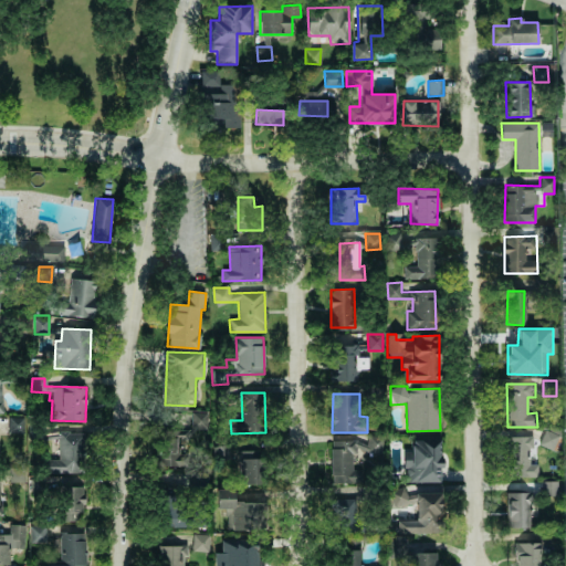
[(8,432),(23,432),(24,417),(9,417),(8,432)]
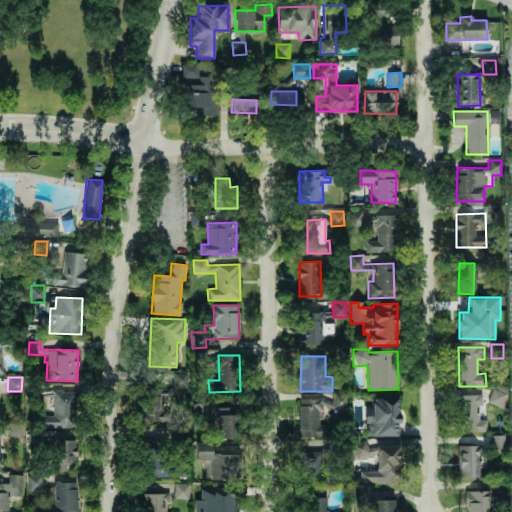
[(500,407),(506,394),(494,389),(488,401),(500,407)]
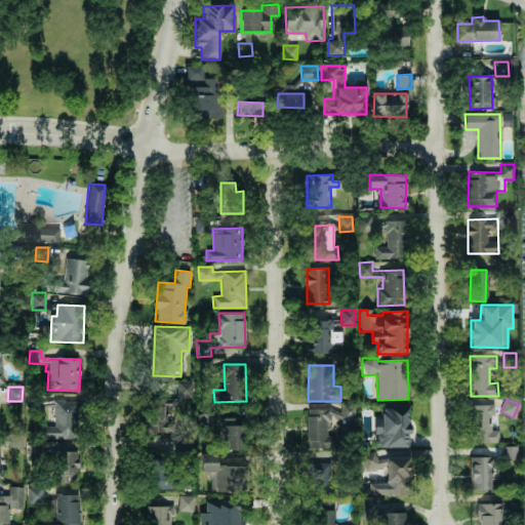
[(79,401),(47,400),(46,411),(52,412),(52,426),(42,425),(41,437),(77,439),(79,401)]
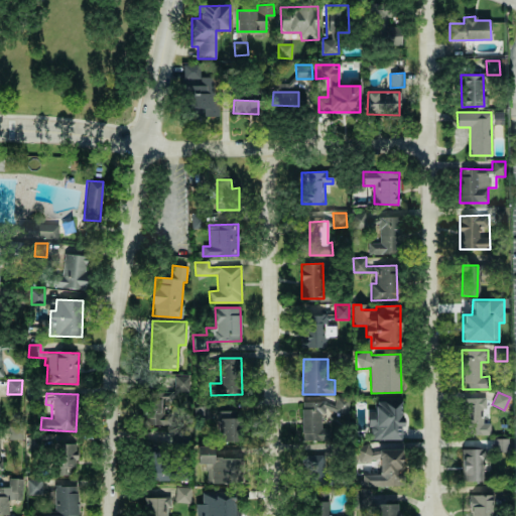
[(301,401),(301,440),(330,440),(330,427),(323,427),(323,411),(349,411),(349,397),(335,397),(335,401),(301,401)]
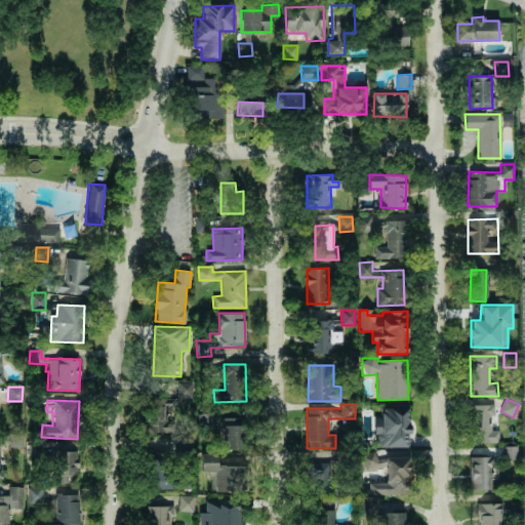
[(498,441),(498,430),(490,430),(490,415),(494,415),(493,404),(473,404),(474,442),(498,441)]
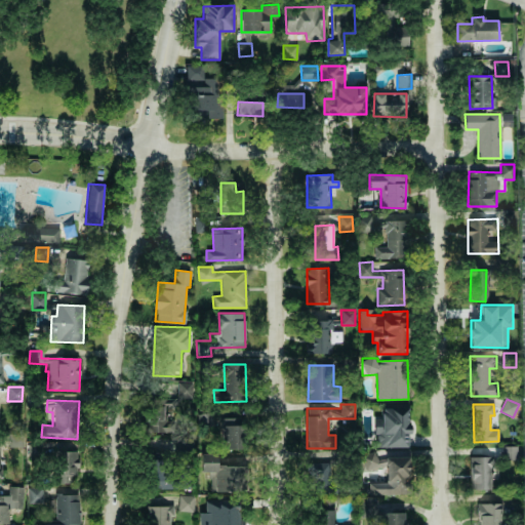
[(374,446),(408,447),(408,408),(380,407),(380,418),(374,418),(374,446)]
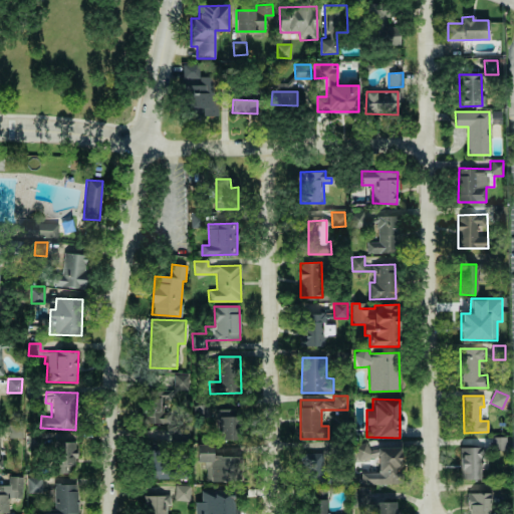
[(241,439),(240,408),(217,410),(218,440),(241,439)]
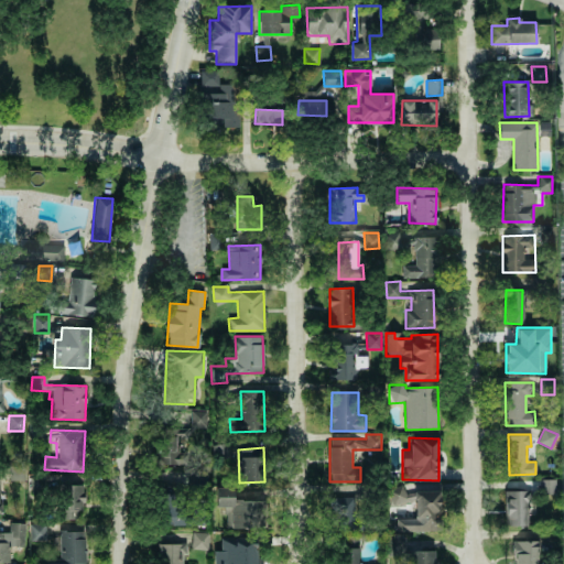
[(9,479),(23,479),(24,466),(10,465),(9,479)]
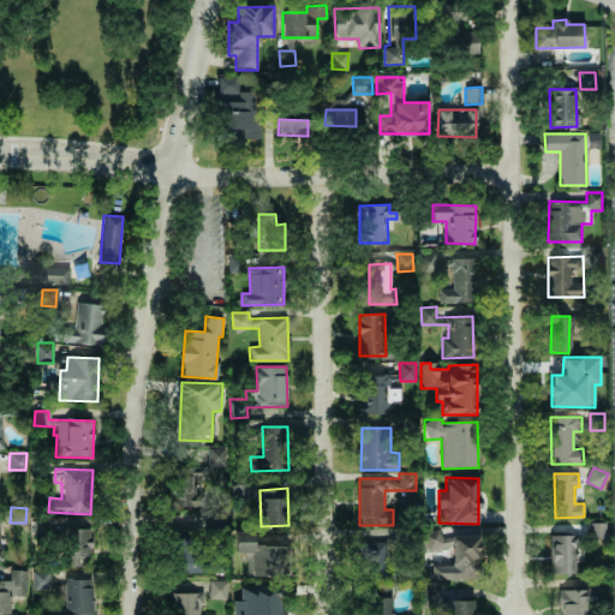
[(605,523),(590,523),(590,537),(605,537),(605,523)]
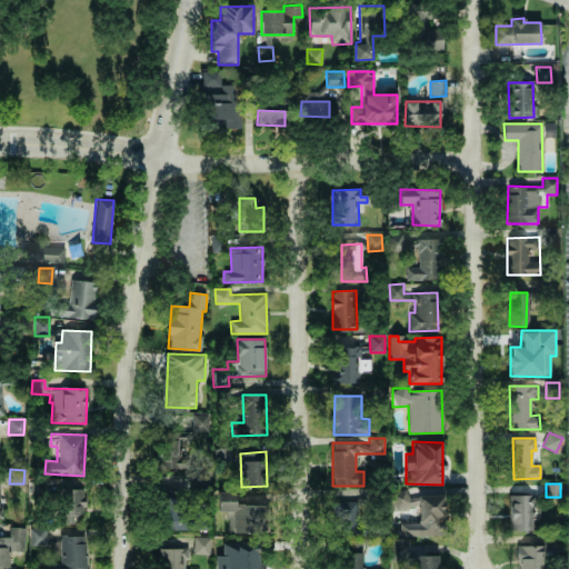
[(81,523),(83,488),(65,488),(63,522),(81,523)]
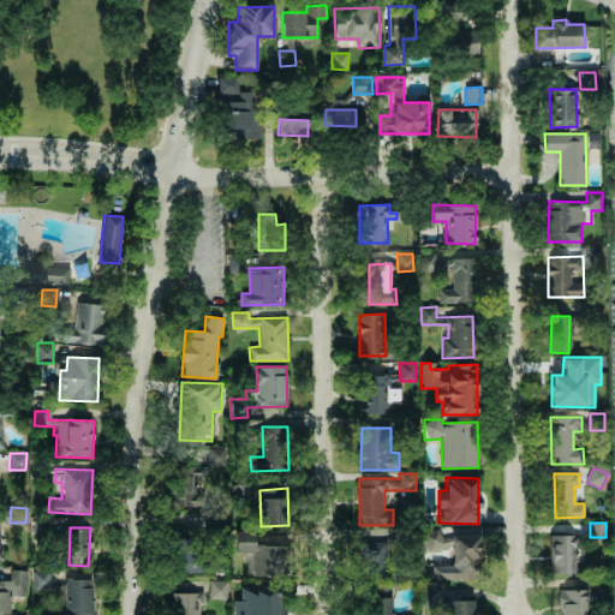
[(221,573),(222,551),(193,550),(193,533),(181,532),(179,571),(221,573)]
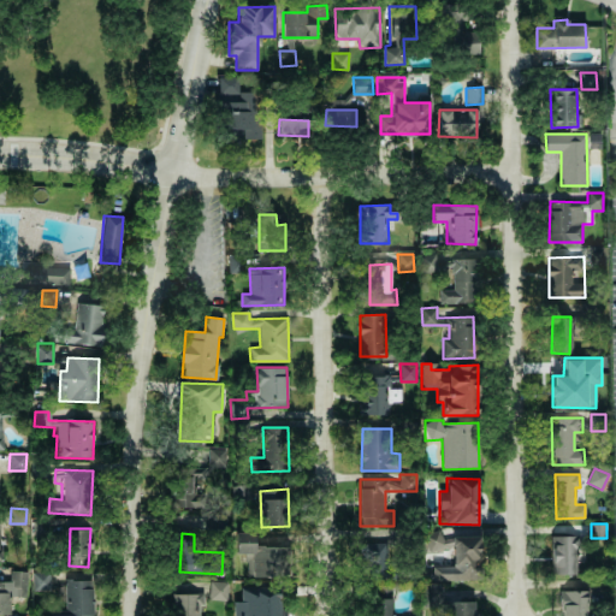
[(552,535),(551,573),(576,573),(578,535),(552,535)]
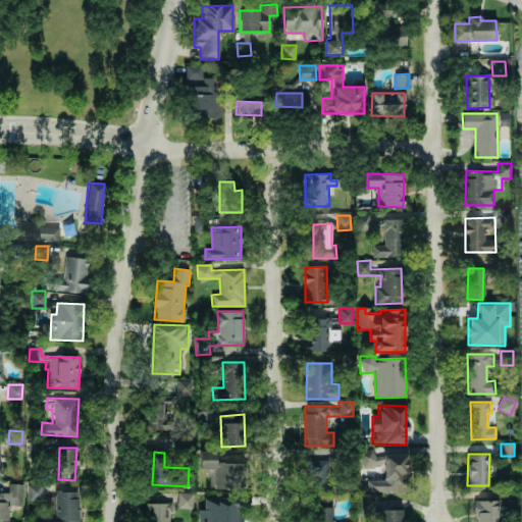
[(406,490),(406,455),(382,455),(383,479),(366,479),(366,490),(406,490)]
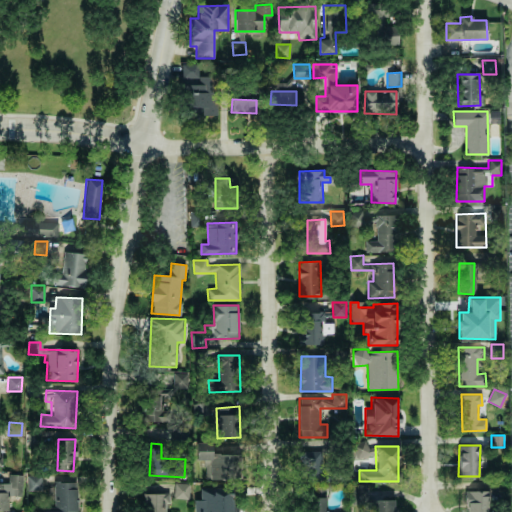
[(209,478),(238,478),(238,453),(210,454),(210,449),(196,449),(196,459),(209,459),(209,478)]
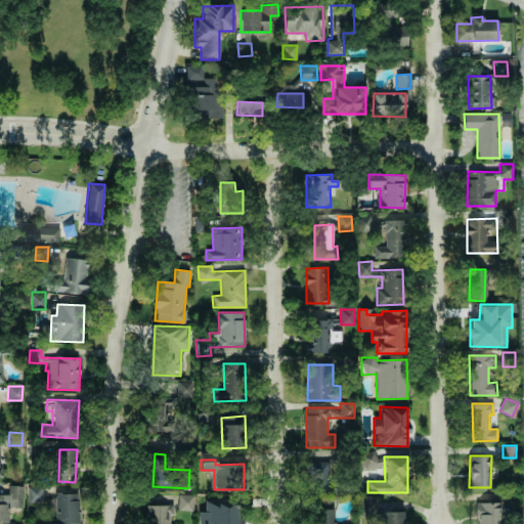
[(8,494),(0,493),(0,514),(12,514),(12,507),(22,508),(23,485),(8,485),(8,494)]
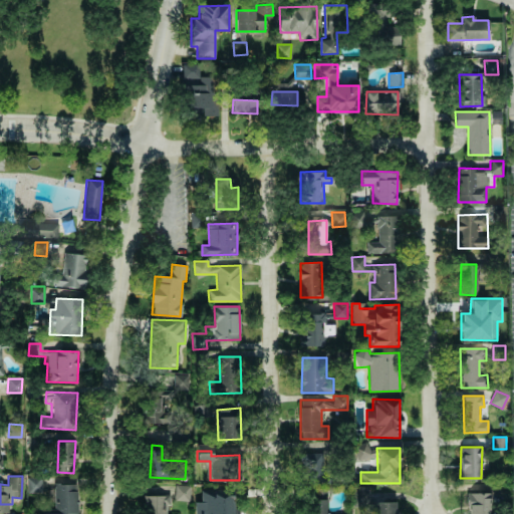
[(41,491),(41,476),(27,477),(27,492),(41,491)]
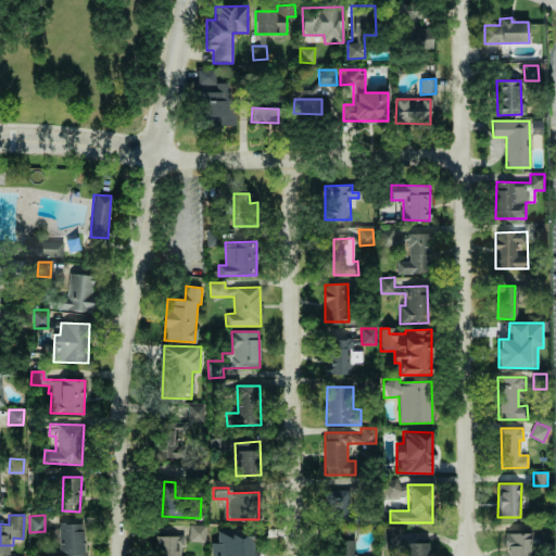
[(58,523),(59,550),(41,550),(41,555),(83,555),(83,522),(58,523)]
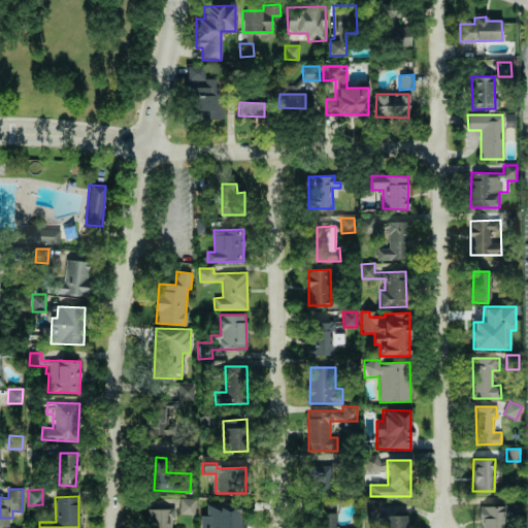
[(178,514),(195,514),(195,498),(179,497),(178,514)]
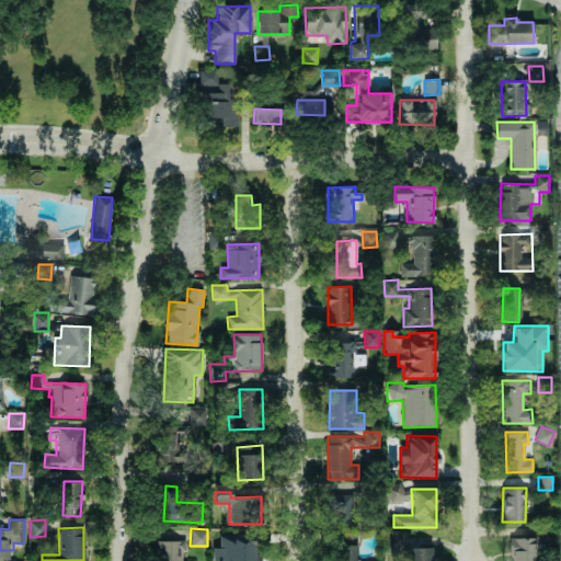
[(227,546),(227,531),(212,530),(212,546),(227,546)]
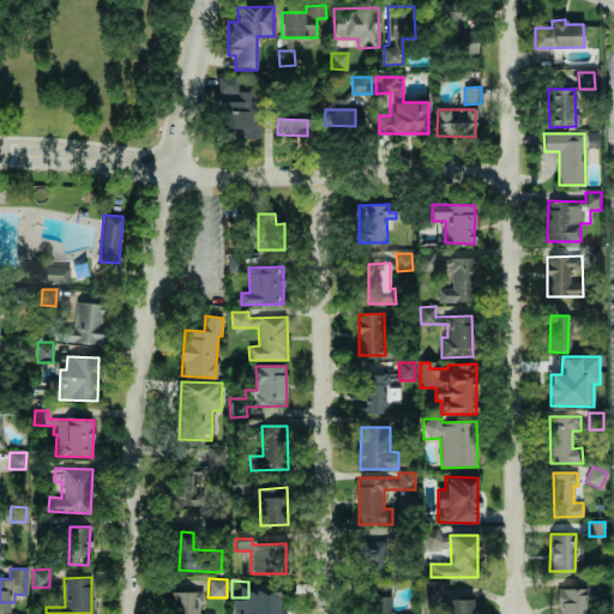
[(471,613),(471,599),(440,599),(440,581),(425,581),(423,613),(471,613)]
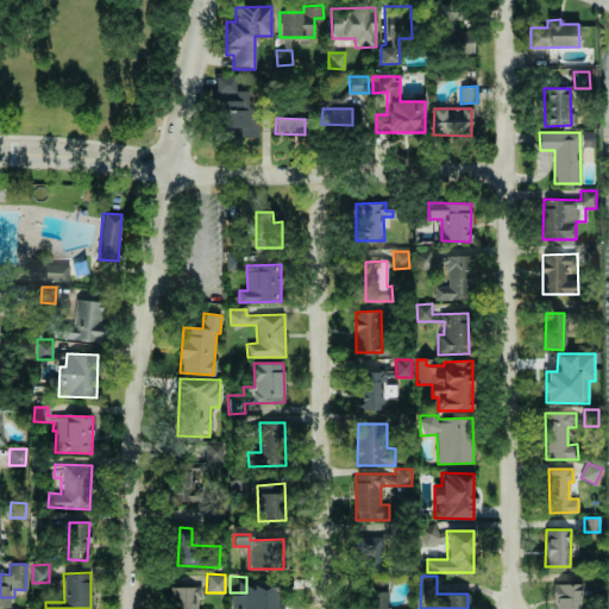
[(553,608),(579,608),(579,583),(553,584),(553,608)]
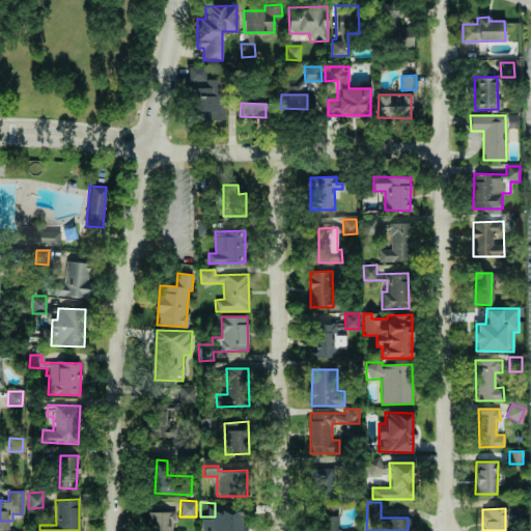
[(152,530),(183,530),(173,530),(173,511),(152,511),(152,530)]
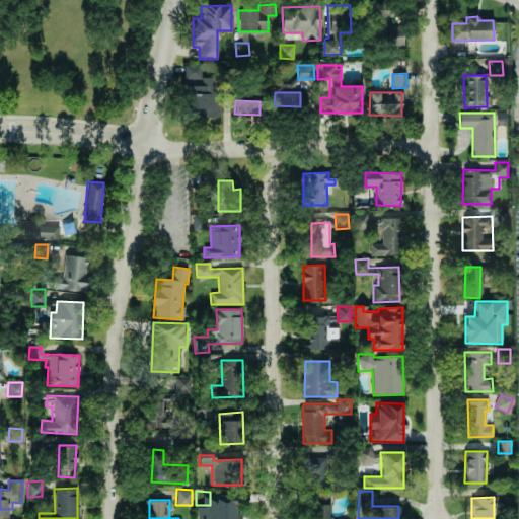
[(231,518),(231,507),(202,507),(203,518),(210,518),(231,518)]
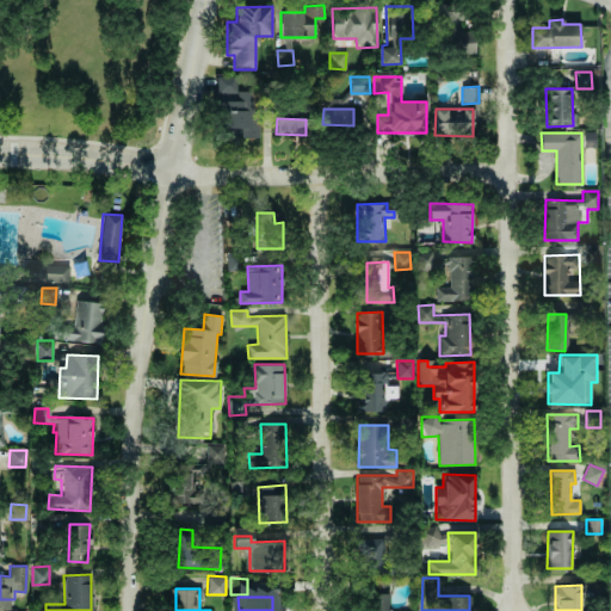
[(388,608),(388,598),(376,598),(376,608),(388,608)]
